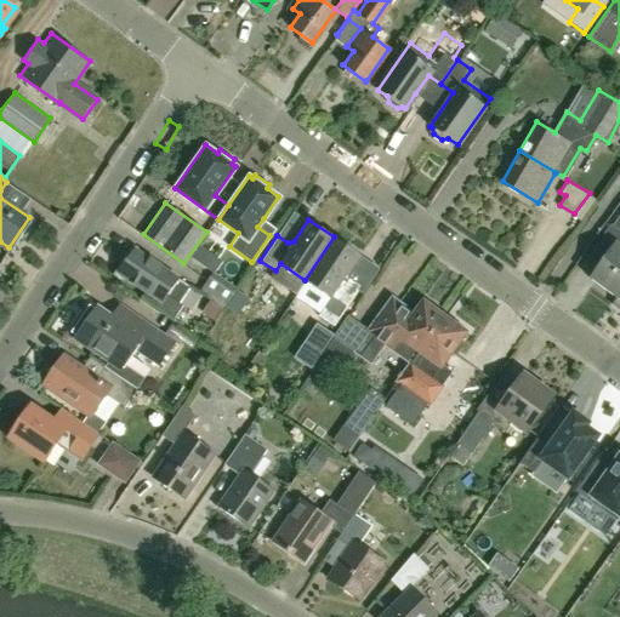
[(333,325),(357,289),(346,281),(345,275),(359,253),(334,236),(305,280),(295,295),(319,312),(318,314),(333,325)]
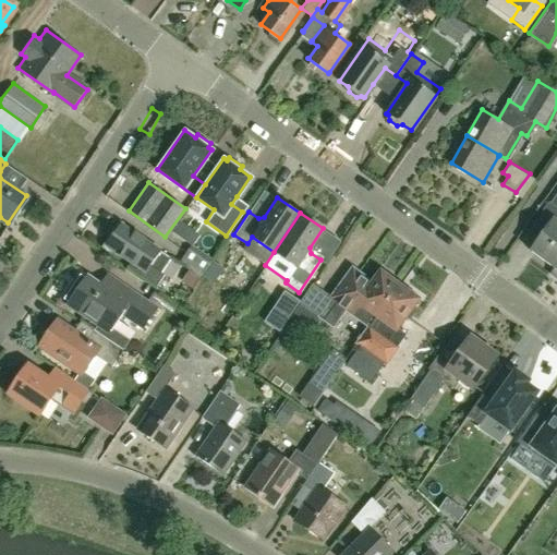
[(553,217),(540,237),(531,249),(553,265),(556,260),(556,216),(556,218),(553,217)]
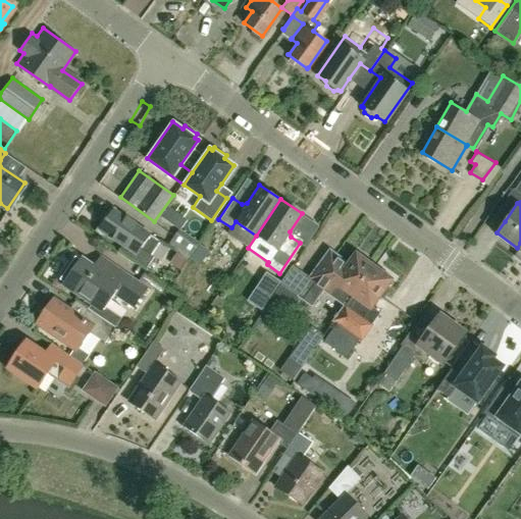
[(121,244),(118,249),(145,267),(153,255),(140,246),(149,231),(113,208),(100,228),(121,244)]
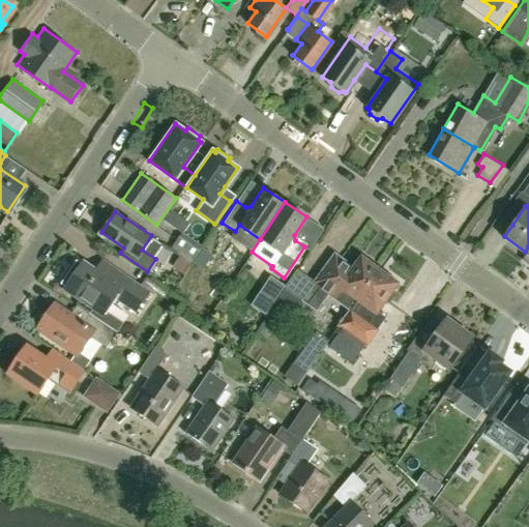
[(170,246),(179,253),(190,262),(202,245),(181,230),(170,246)]
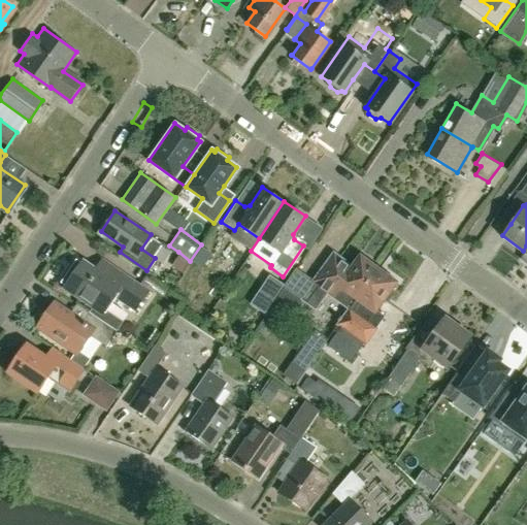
[(335,322),(337,323),(376,269),(370,265),(372,262),(364,256),(362,259),(359,257),(353,265),(334,251),(314,279),(297,266),(283,286),(315,309),(327,293),(347,307),(335,322)]
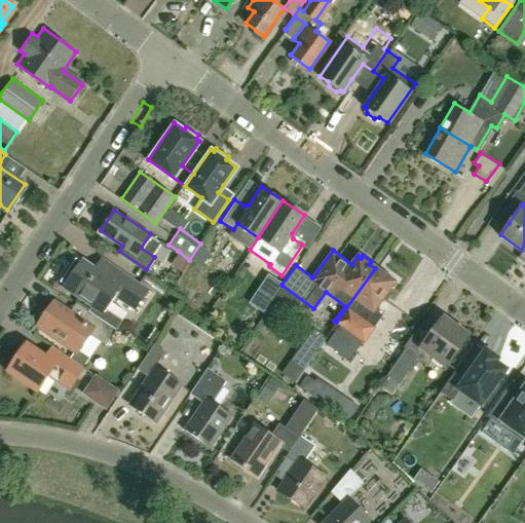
[(64,279),(66,282),(65,285),(102,309),(113,294),(134,307),(146,290),(100,258),(92,268),(81,260),(79,262),(77,261),(64,279)]
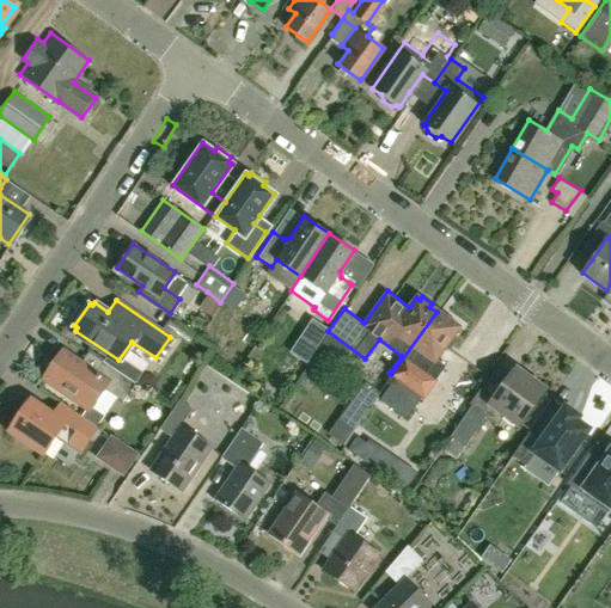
[(382,397),(353,436),(350,438),(353,440),(343,453),(367,470),(377,458),(378,455),(445,363),(435,357),(458,327),(454,325),(457,321),(447,314),(445,318),(437,312),(391,374),(393,376),(380,395),(382,397)]
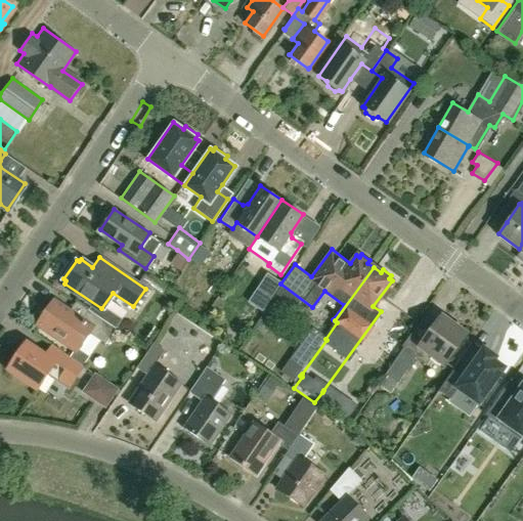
[(153,272),(146,281),(165,293),(170,284),(153,272)]
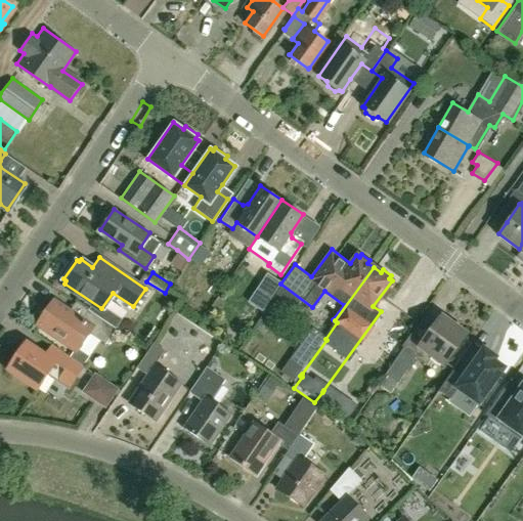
[(82,318),(69,309),(54,300),(38,324),(76,350),(88,332),(104,343),(115,328),(88,309),(82,318)]
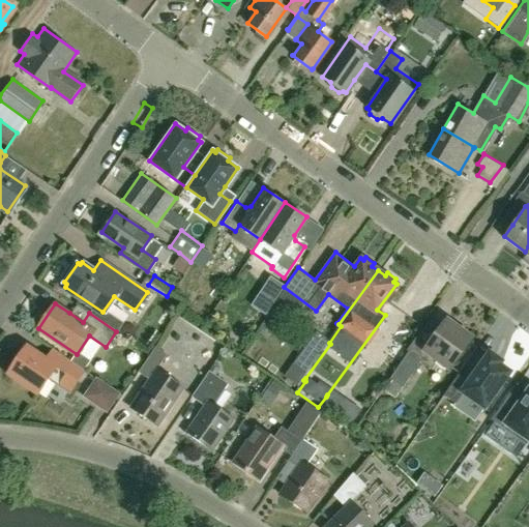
[(445,320),(443,324),(427,346),(414,337),(406,348),(408,350),(389,377),(402,385),(420,359),(431,368),(437,359),(449,367),(470,338),(445,320)]
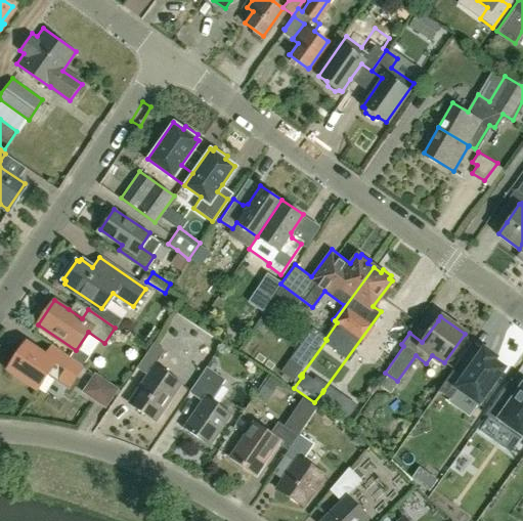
[(136,366),(137,366),(146,373),(128,401),(156,420),(181,382),(154,363),(164,348),(153,341),(136,366)]
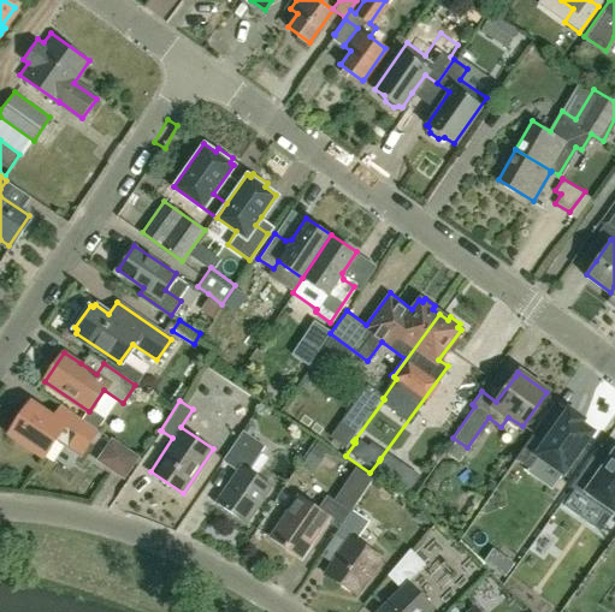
[(80,455),(98,428),(60,404),(52,417),(30,402),(10,432),(45,456),(55,439),(80,455)]
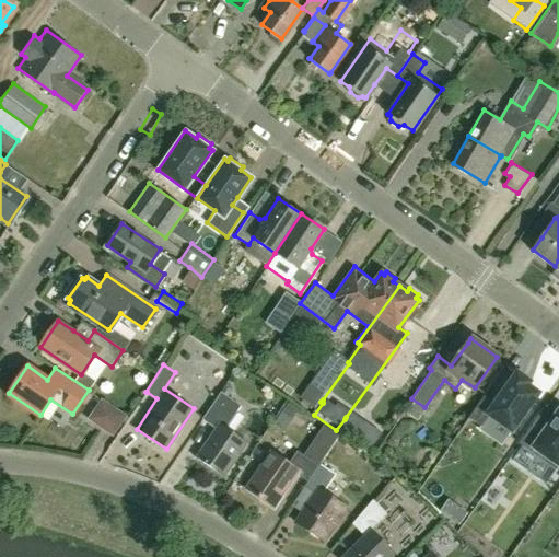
[(484,394),(468,416),(480,425),(488,414),(511,430),(538,392),(527,384),(530,380),(516,371),(493,402),(484,394)]
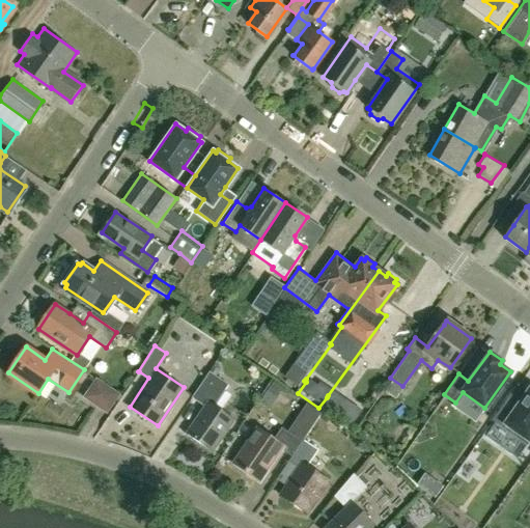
[(282,376),(297,386),(308,369),(294,359),(282,376)]
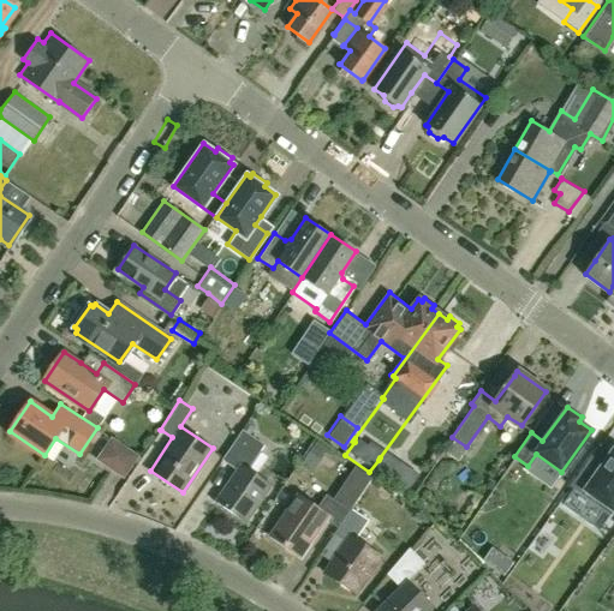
[(243,429),(222,459),(236,468),(215,499),(246,521),(272,484),(248,467),(264,443),(243,429)]
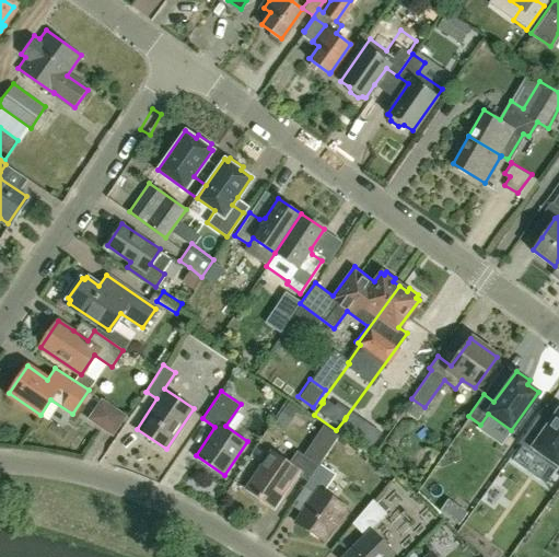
[(106,402),(93,420),(112,433),(124,415),(106,402)]
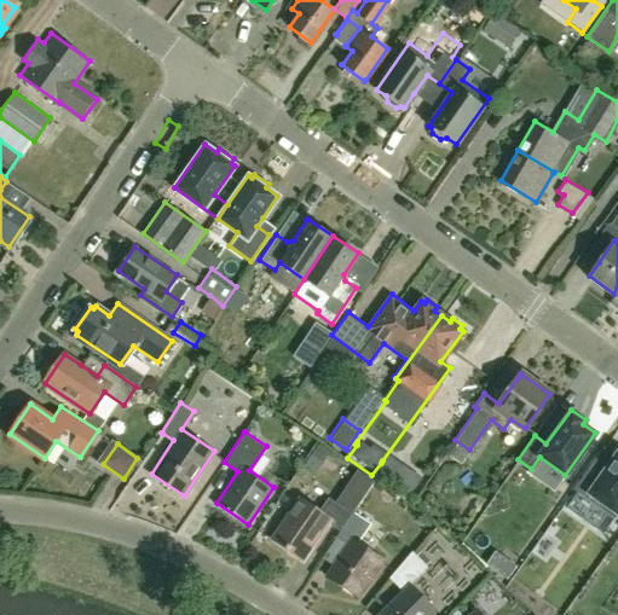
[(590,464),(575,488),(613,516),(617,509),(617,450),(614,454),(602,473),(590,464)]
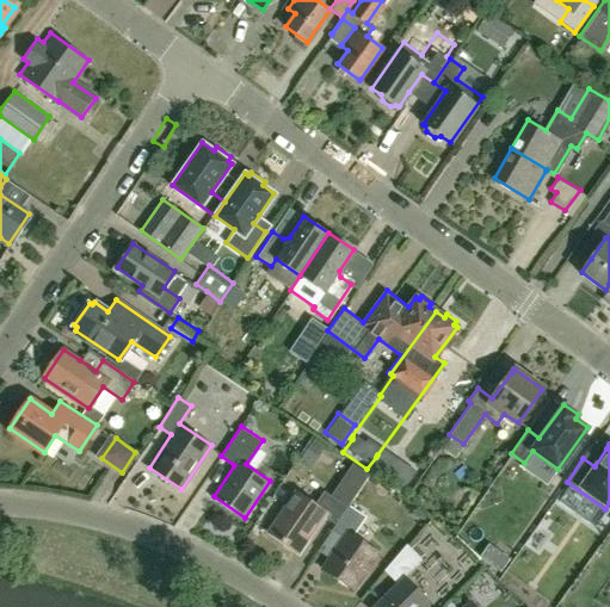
[(299,551),(324,515),(334,497),(337,497),(347,505),(369,474),(356,464),(333,497),(324,490),(314,503),(295,490),(267,530),(299,551)]
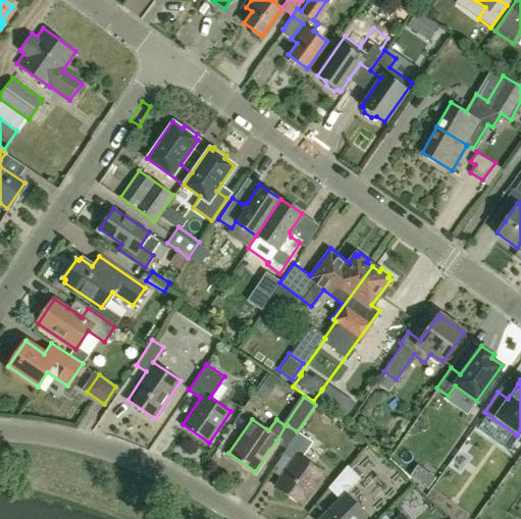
[(312,442),(298,431),(283,452),(294,459),(275,485),(301,503),(322,472),(301,457),(312,442)]
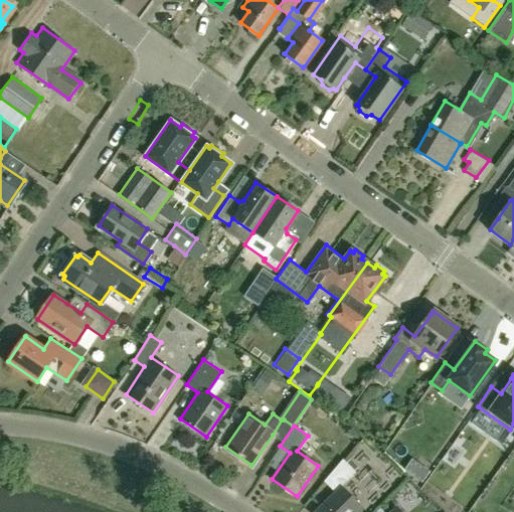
[(355,471),(343,459),(325,480),(335,490),(313,511),(357,511),(363,507),(340,485),(355,471)]
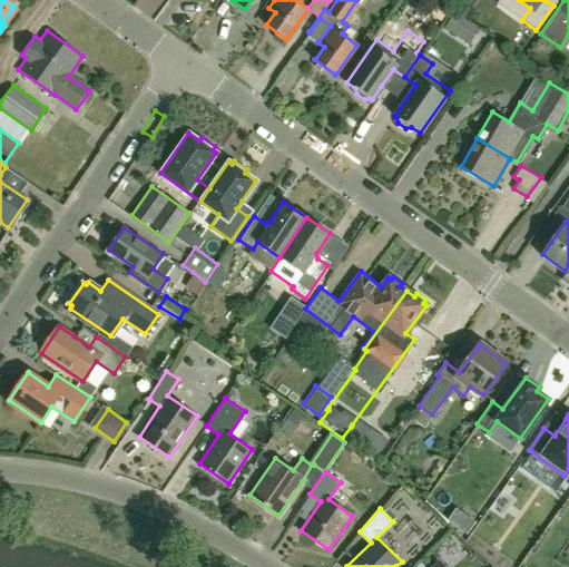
[(447,519),(466,533),(473,521),(454,508),(447,519)]
